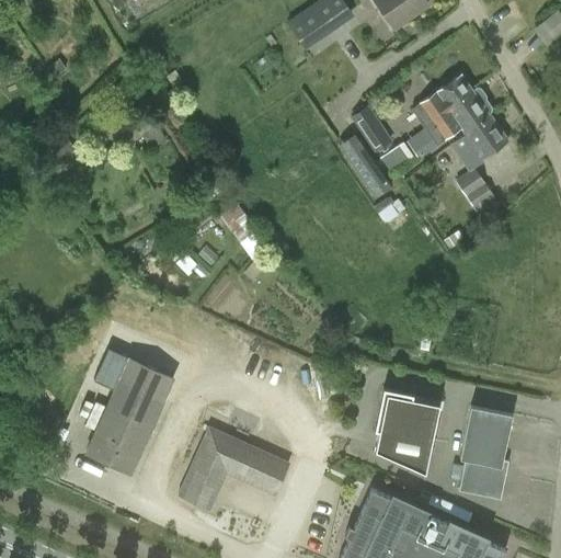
[(319,0),(287,23),(307,50),(356,16),(344,0),(319,0)]
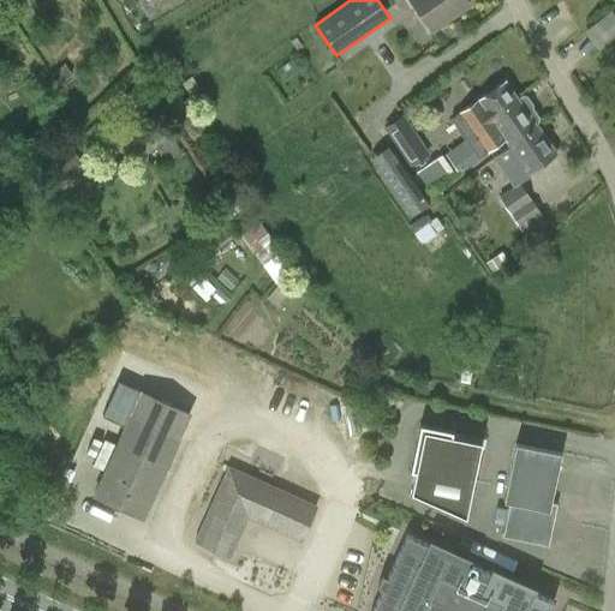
[(430,35),(469,9),(463,0),(407,0),(406,1),(430,35)]
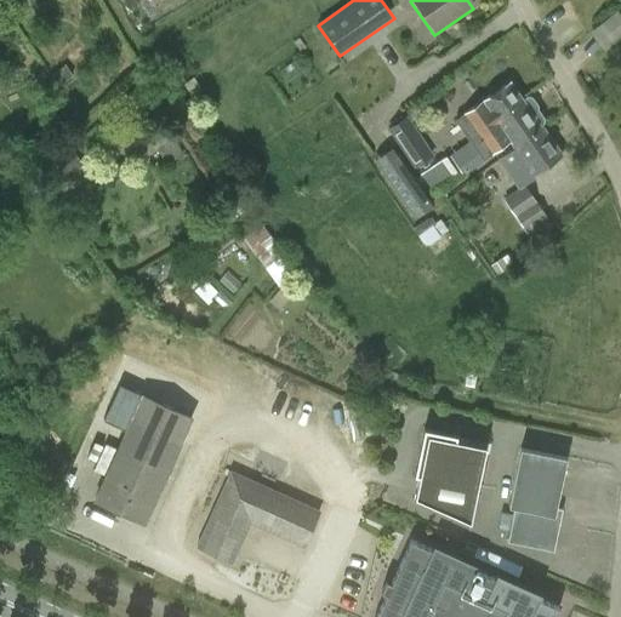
[(592,34),(608,51),(620,39),(620,16),(617,12),(592,34)]
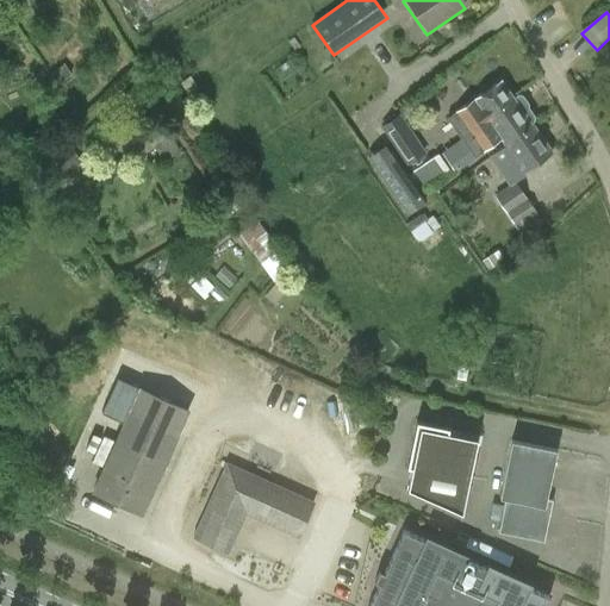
[(448,122),(461,141),(441,156),(454,175),(474,160),(502,141),(487,122),(514,101),(500,83),(448,122)]
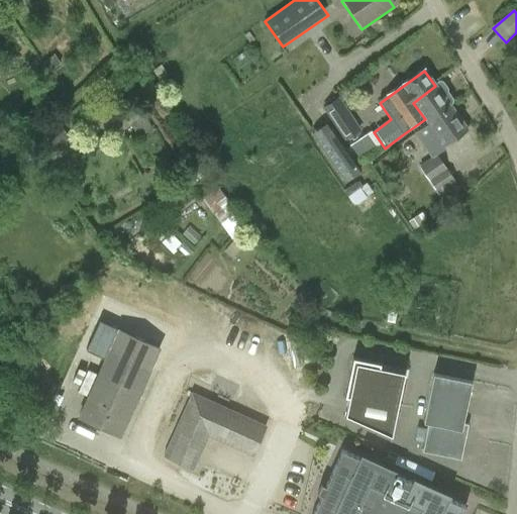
[(425,119),(402,135),(403,135),(424,120),(428,126),(451,109),(450,108),(453,106),(453,102),(448,95),(448,91),(443,84),(439,83),(435,86),(413,103),(425,119)]
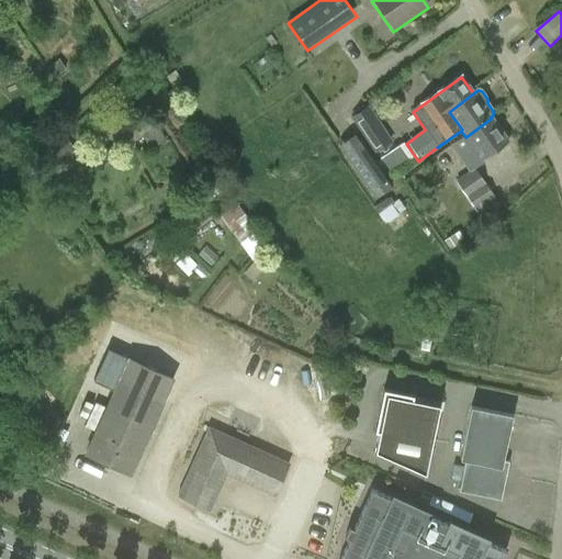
[(374,155),(393,143),(369,107),(350,120),(374,155)]
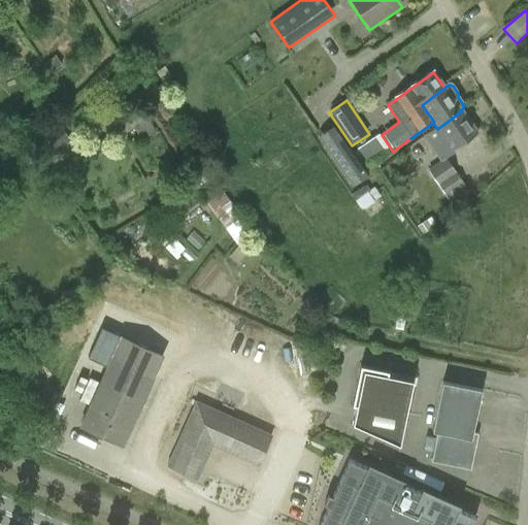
[(454,152),(477,135),(461,111),(437,129),(442,136),(430,144),(441,162),(443,164),(447,161),(457,155),(454,152)]
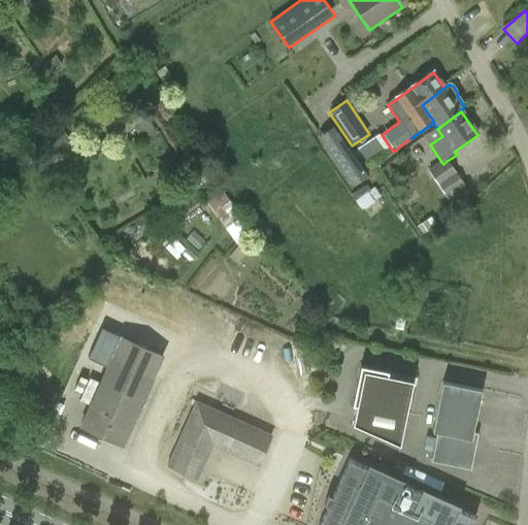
[(369,177),(335,127),(318,139),(352,189),(369,177)]
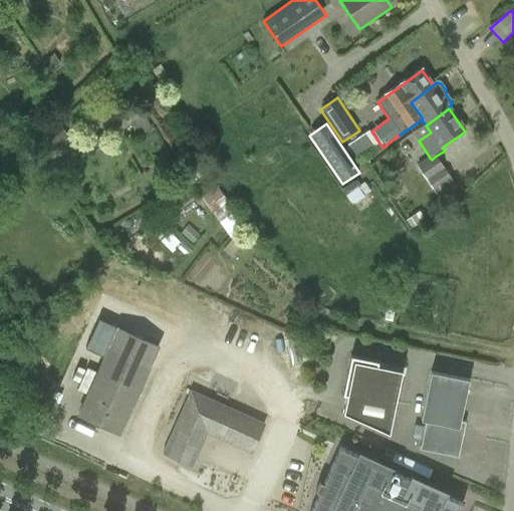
[(456,188),(444,170),(428,181),(440,199),(456,188)]
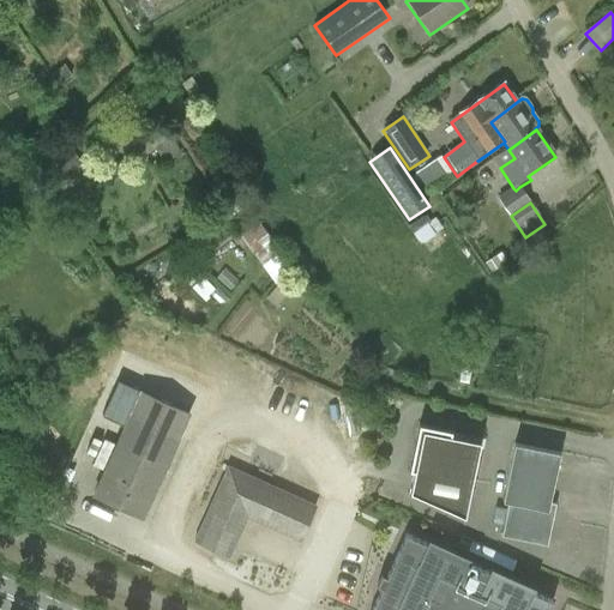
[(245,236),(259,253),(274,240),(260,224),(245,236)]
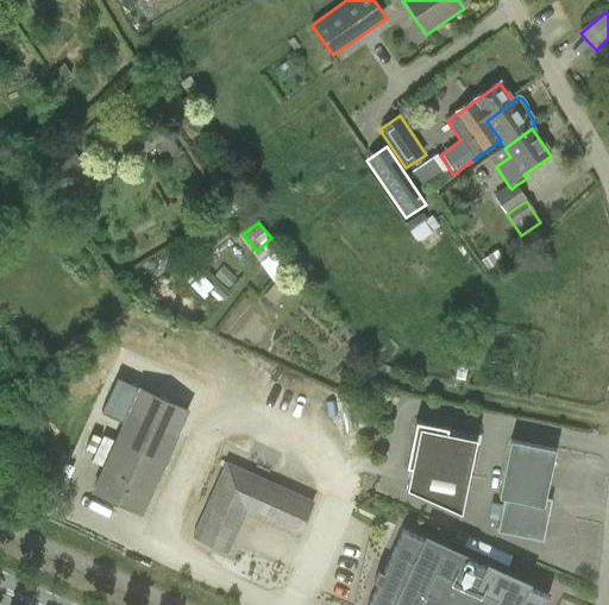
[(92,500),(140,522),(177,436),(129,415),(92,500)]
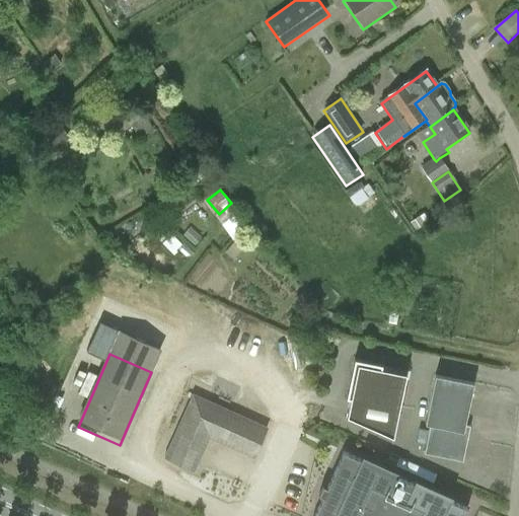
[(352,399),(349,418),(392,439),(405,376),(381,371),(382,366),(355,361),(347,398),(352,399)]
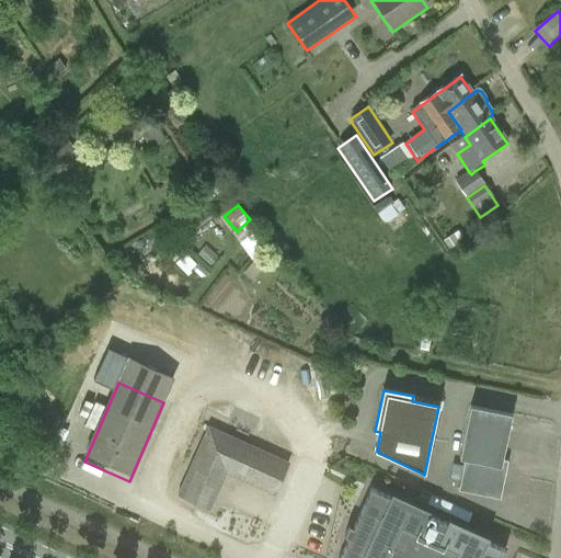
[(470,408),(464,440),(459,460),(465,462),(458,492),(500,501),(507,463),(502,462),(512,417),(470,408)]
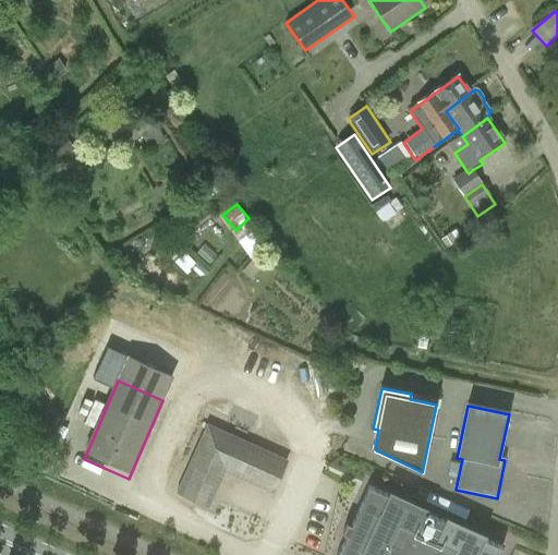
[(207,426),(202,437),(176,494),(208,508),(225,472),(270,493),(286,461),(207,426)]
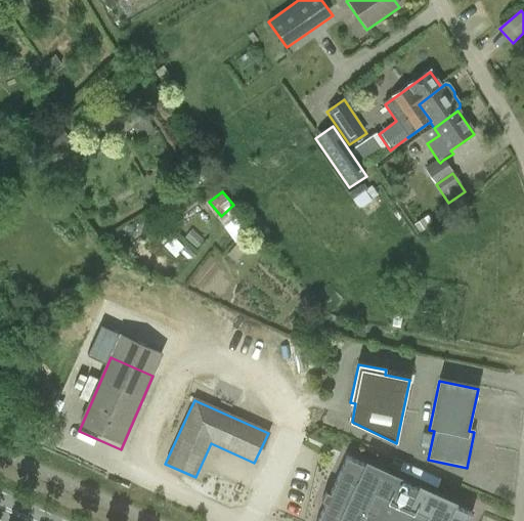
[(364,467),(347,460),(331,495),(326,493),(322,502),(328,504),(319,520),(469,520),(472,515),(453,507),(455,503),(419,486),(417,489),(400,482),(402,479),(366,463),(364,467)]
